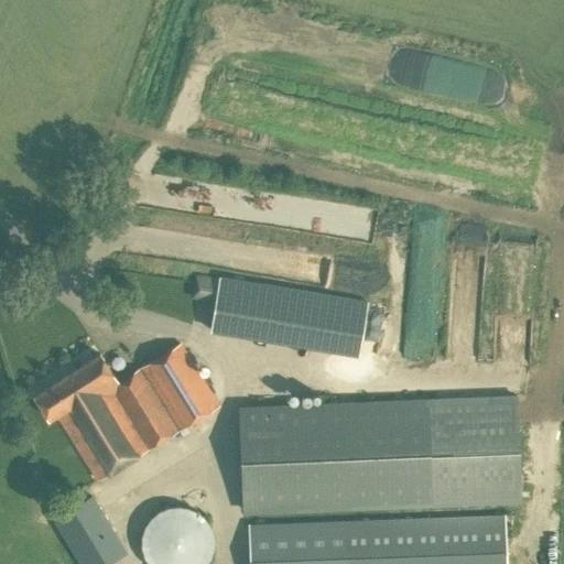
[(358,357),(369,300),(280,286),(218,277),(209,332),(271,342),(358,357)]
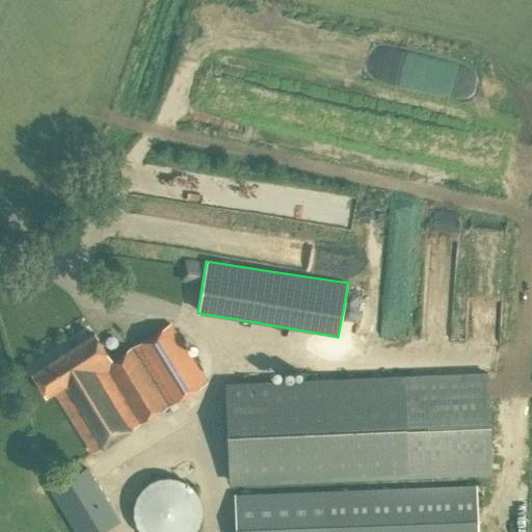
[(206,382),(169,324),(110,362),(94,334),(31,373),(48,400),(55,395),(91,453),(206,382)]
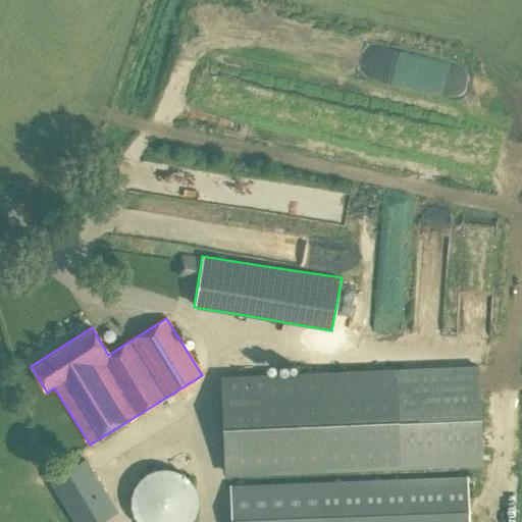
[(224,476),(482,465),(478,365),(220,376),(224,476)]
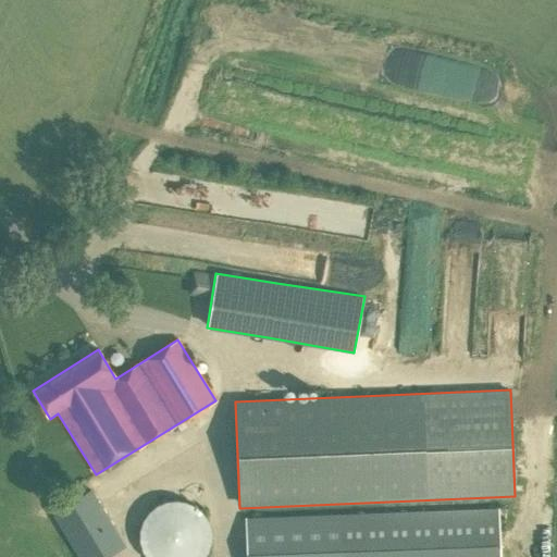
[(78,556),(104,556),(126,544),(91,489),(51,514),(78,556)]
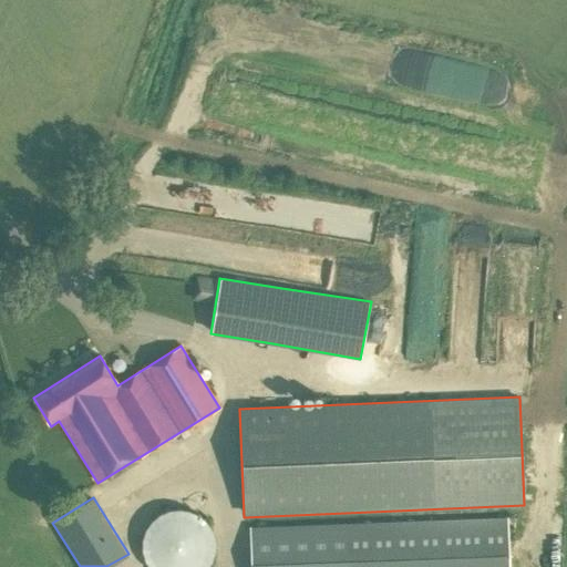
[(207,566),(209,565),(212,559),(214,554),(215,547),(215,540),(214,535),(212,529),(208,524),(204,518),(199,515),(194,512),(188,509),(183,508),(176,508),(169,508),(164,511),(158,514),(154,517),(150,522),(146,527),(143,533),(142,538),(142,545),(142,552),(144,557),(146,563),(148,566),(207,566)]
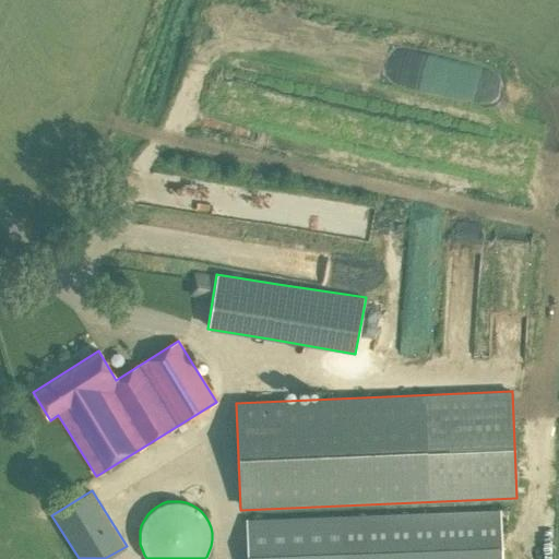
[(501,558),(500,509),(247,519),(247,558),(501,558)]
